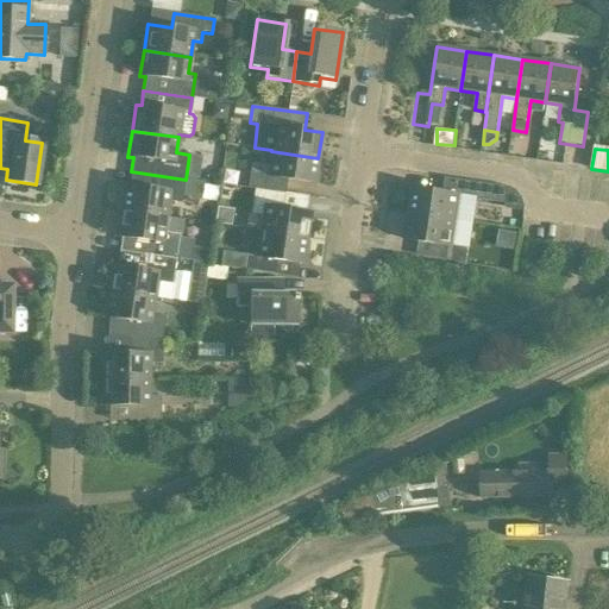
[(271,151),(269,165),(251,163),(248,189),(255,190),(286,195),(287,181),(314,184),(318,158),(271,151)]
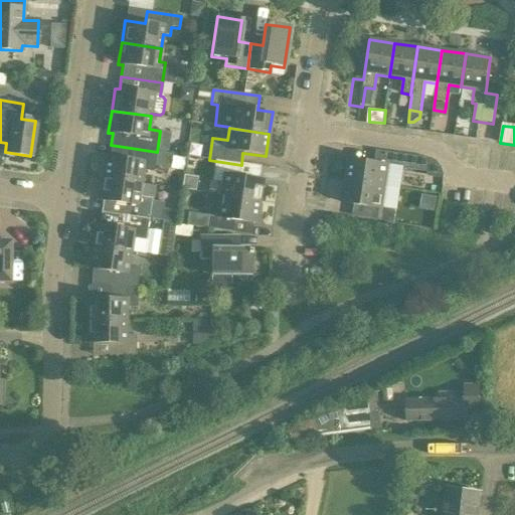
[(141,184),(143,170),(154,172),(157,152),(111,145),(110,157),(105,156),(101,178),(141,184)]
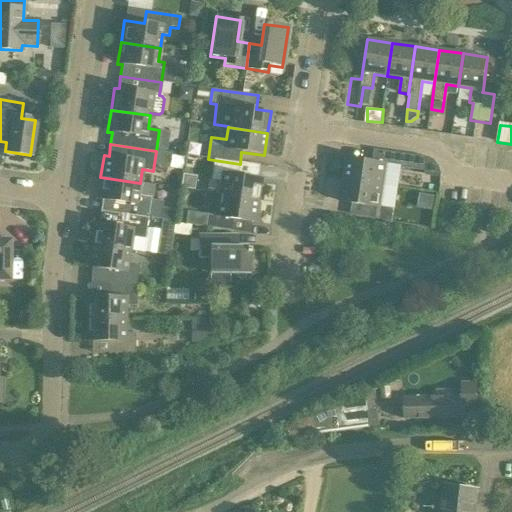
[(393,153),(391,166),(425,171),(427,158),(393,153)]
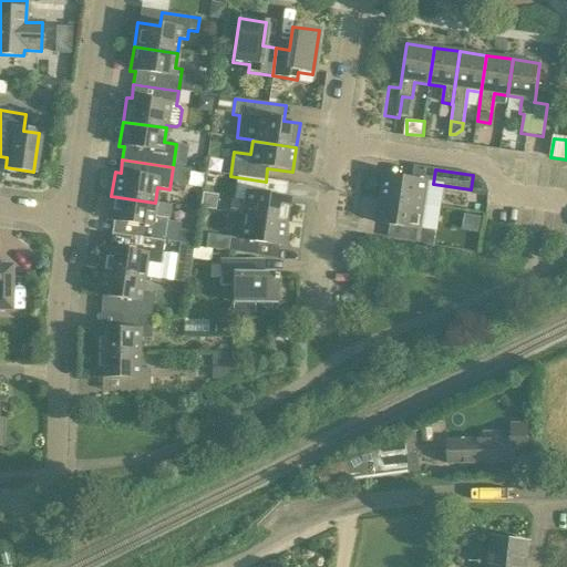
[(383,175),(380,199),(423,206),(428,182),(383,175)]
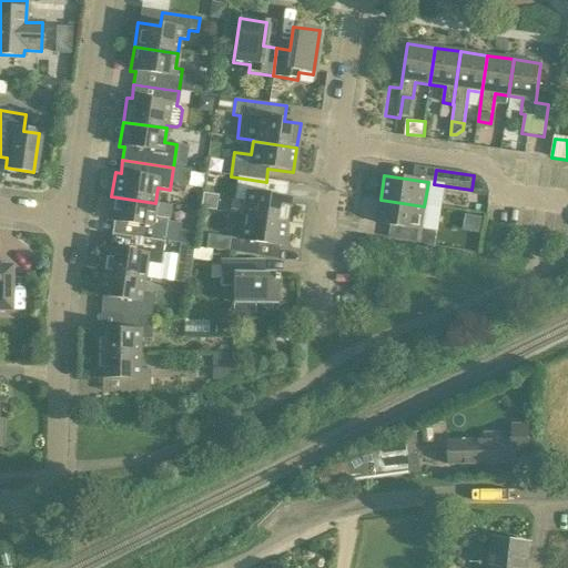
[(244,202),(242,216),(285,223),(290,199),(264,194),(266,182),(237,178),(234,200),(244,202)]
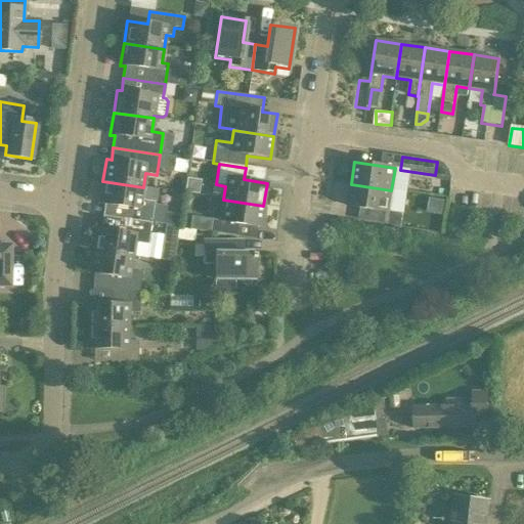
[(99,204),(104,205),(102,217),(151,224),(155,203),(141,201),(143,187),(102,181),(99,204)]
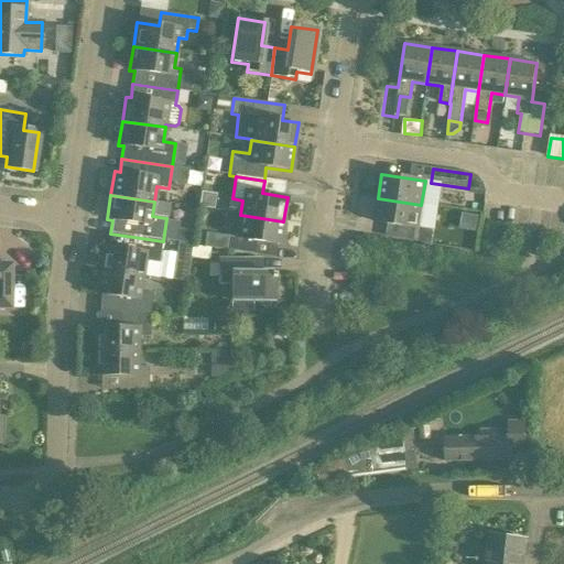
[(434,229),(418,227),(421,205),(378,198),(375,223),(388,225),(386,237),(432,245),(434,229)]
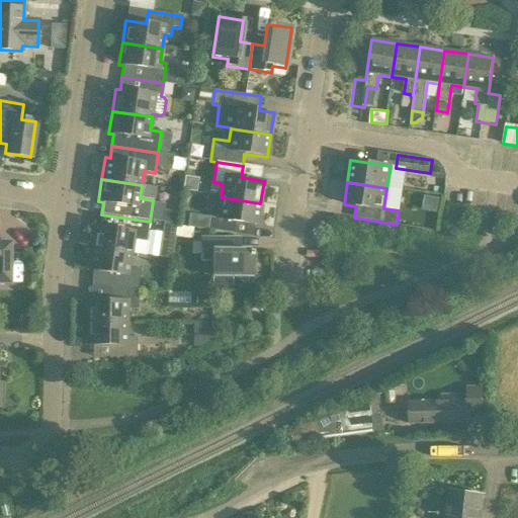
[(221,197),(218,219),(209,218),(207,230),(234,234),(236,223),(257,226),(260,203),(221,197)]
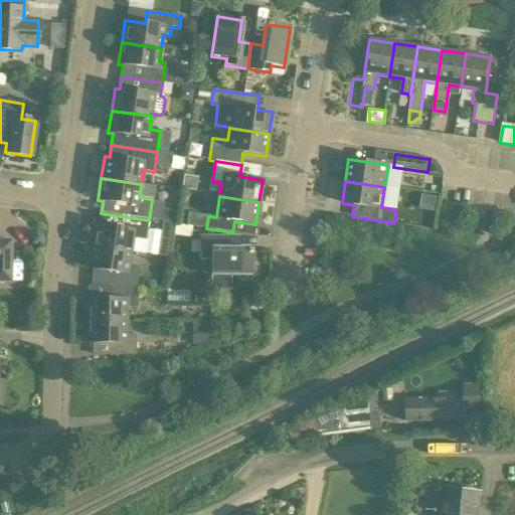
[(101,213),(100,225),(95,224),(91,246),(131,252),(133,238),(146,240),(149,220),(101,213)]
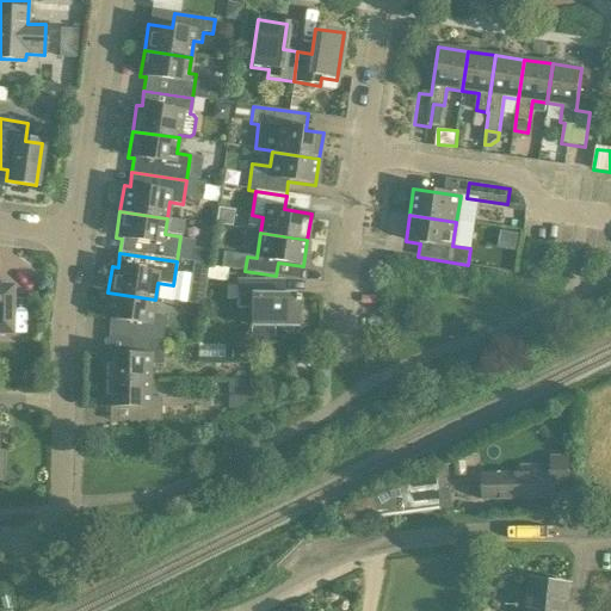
[(250,326),(251,326),(251,338),(273,339),(275,326),(297,326),(297,297),(283,297),(283,279),(236,279),(236,309),(250,309),(250,326)]
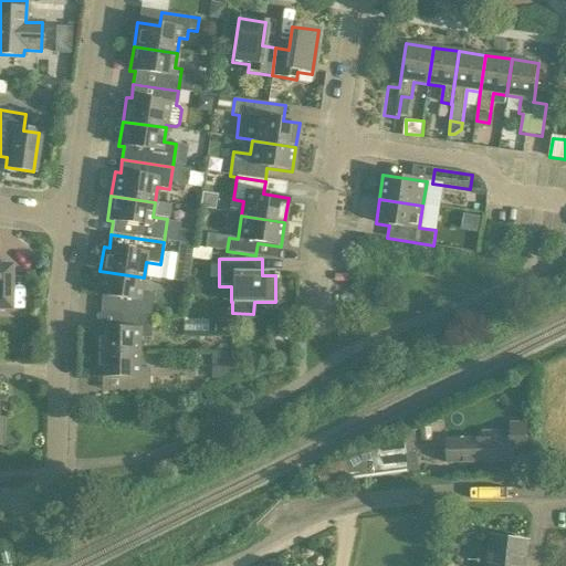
[(0,308),(10,310),(11,265),(0,264),(0,308)]
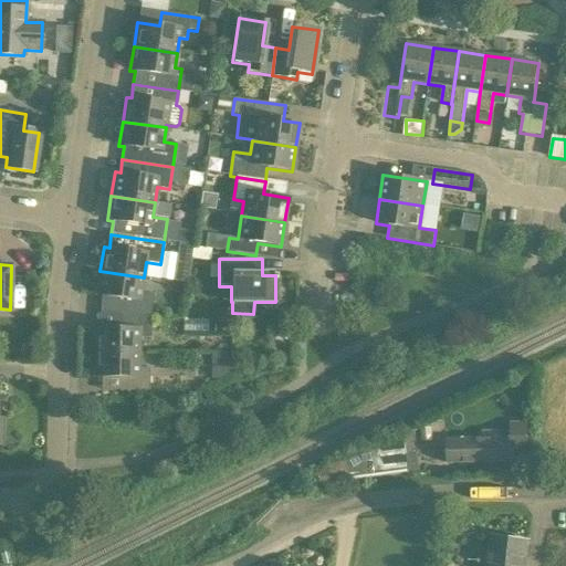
[(102,296),(100,312),(150,316),(154,293),(142,292),(144,278),(100,271),(96,295),(102,296)]
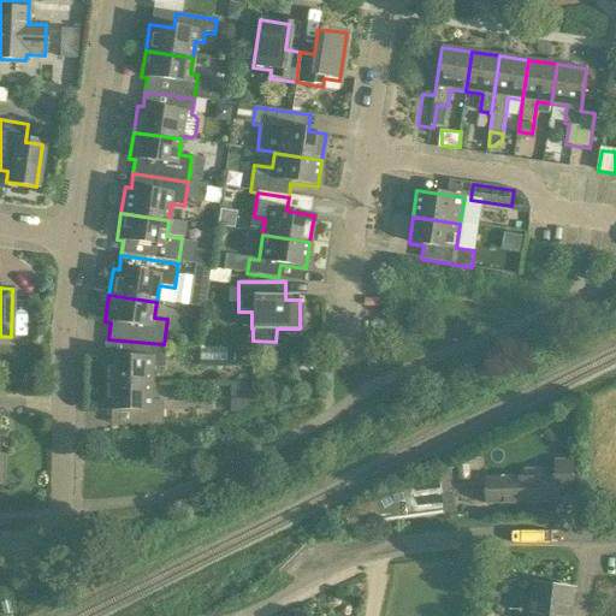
[(150,384),(150,368),(164,368),(164,344),(108,339),(108,341),(108,357),(102,357),(102,384),(150,384)]
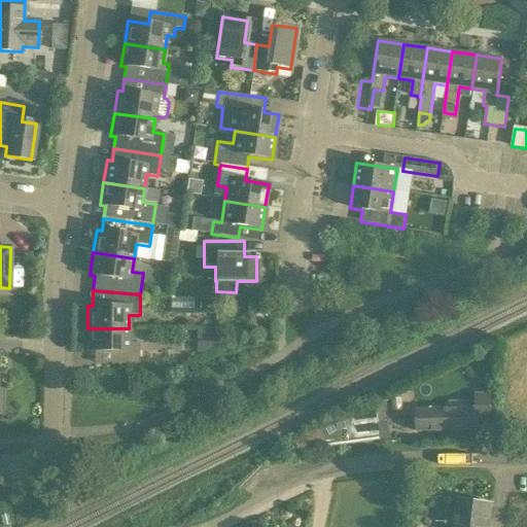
[(139,343),(129,343),(129,328),(88,328),(88,351),(95,351),(94,363),(139,363),(139,343)]
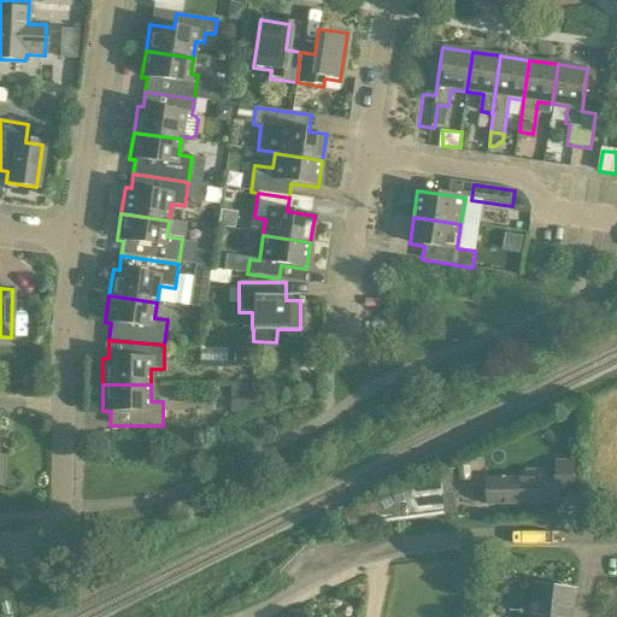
[(557,460),(557,470),(527,471),(527,480),(487,481),(487,506),(560,505),(560,498),(575,498),(575,493),(576,493),(576,459),(557,460)]
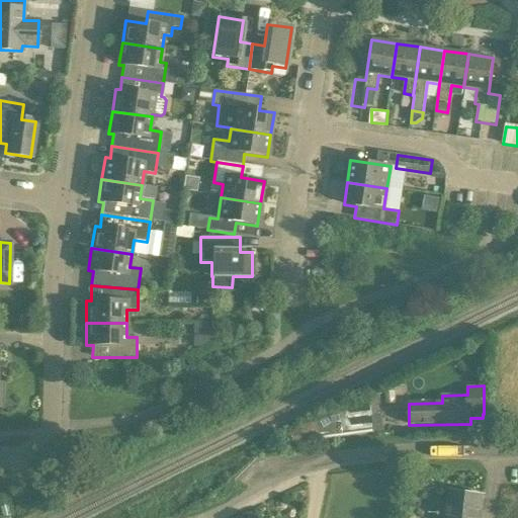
[(374,433),(372,417),(377,416),(376,404),(380,404),(378,395),(306,425),(308,438),(337,434),(337,437),(374,433)]
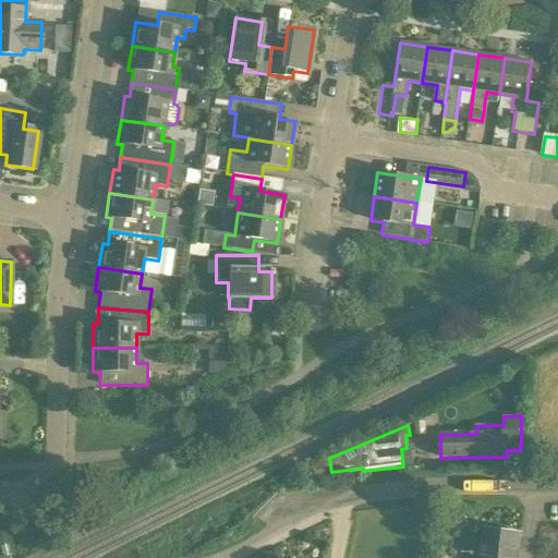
[(484,530),(480,557),(519,557),(522,534),(484,530)]
